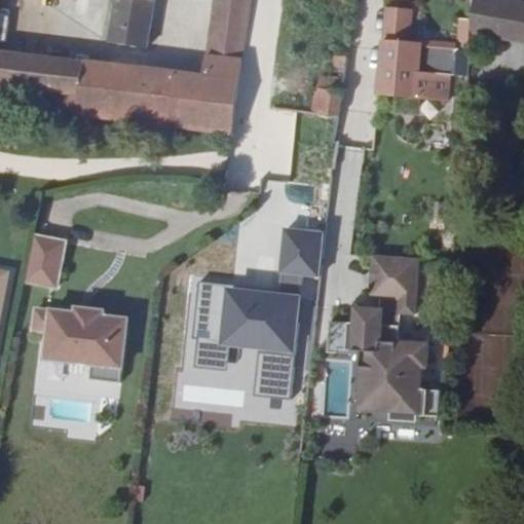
[(115,0),(108,39),(145,46),(153,0),(115,0)]
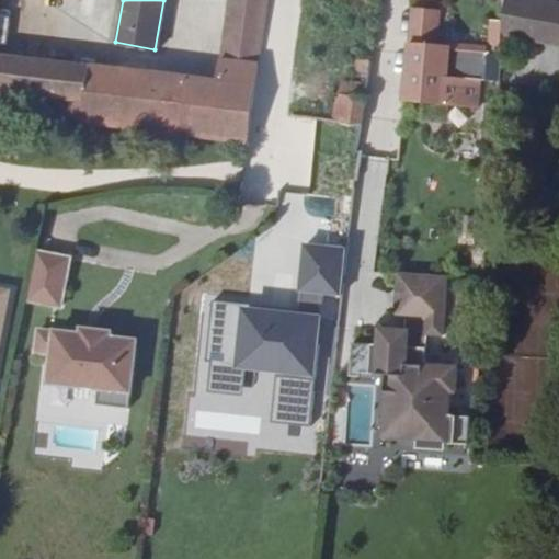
[(228,0),(228,3),(266,9),(267,0),(228,0)]
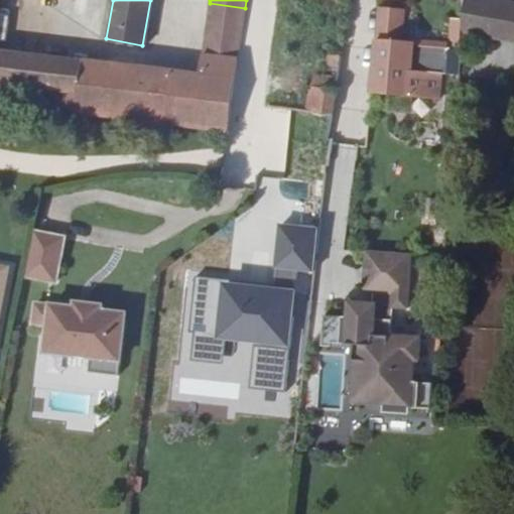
[(462,0),(461,17),(460,33),(513,41),(513,0),(462,0)]
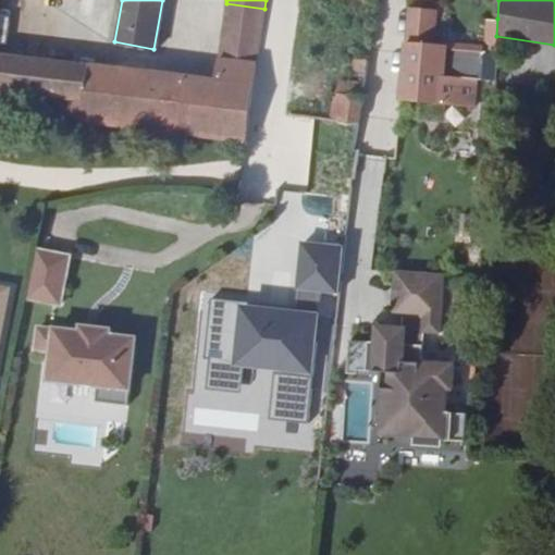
[(422,8),(407,8),(401,63),(444,66),(444,74),(470,77),(493,78),(495,56),(480,54),(481,49),(446,46),(446,44),(433,42),(438,11),(422,10),(422,8)]
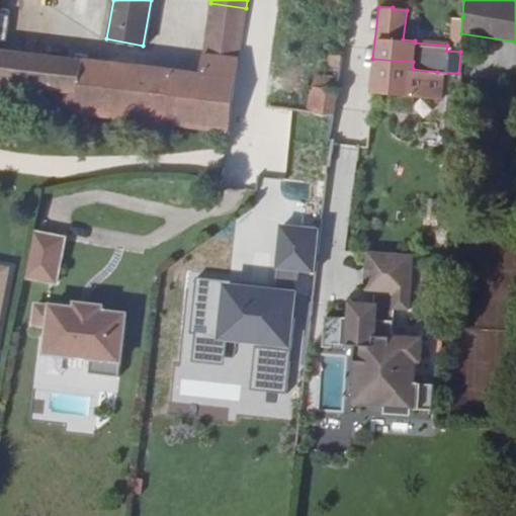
[(462,17),(449,16),(449,37),(455,37),(455,43),(460,43),(461,33),(462,17)]
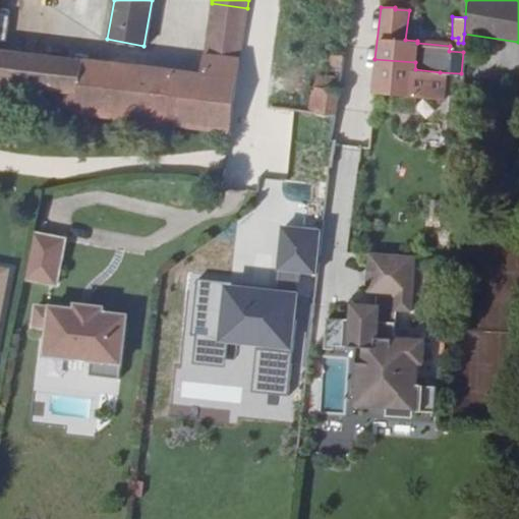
[(199,73),(0,50),(0,83),(50,91),(48,108),(229,131),(234,101),(240,58),(235,58),(237,43),(205,39),(203,54),(199,73)]
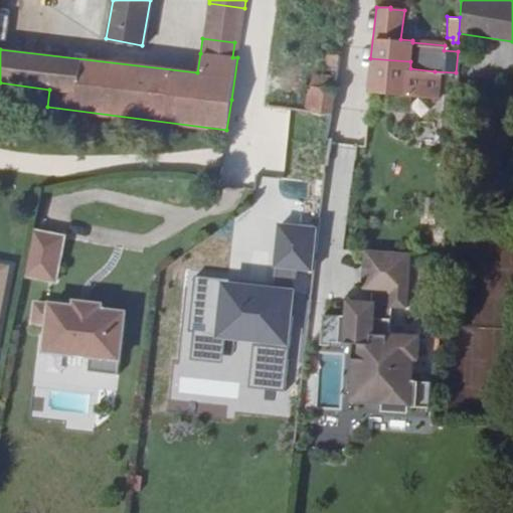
[(338,53),(325,51),(322,73),(336,75),(338,53)]
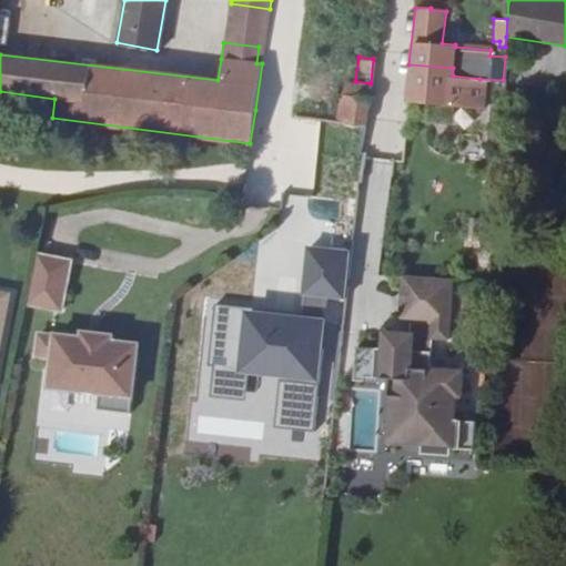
[(453,68),(408,64),(406,82),(398,151),(424,152),(448,152),(450,124),(451,107),(453,76),(453,68)]
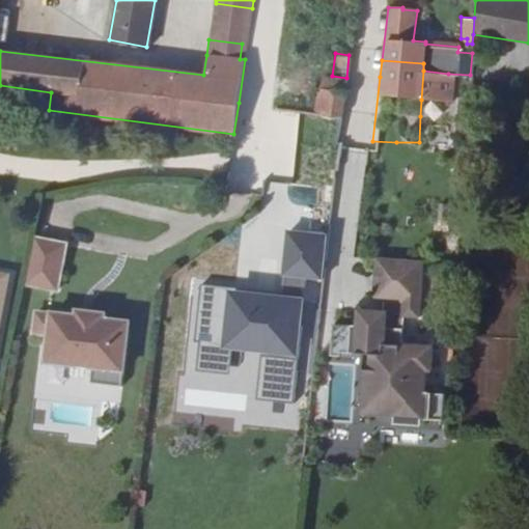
[(448,74),(423,71),(421,100),(446,102),(448,74)]
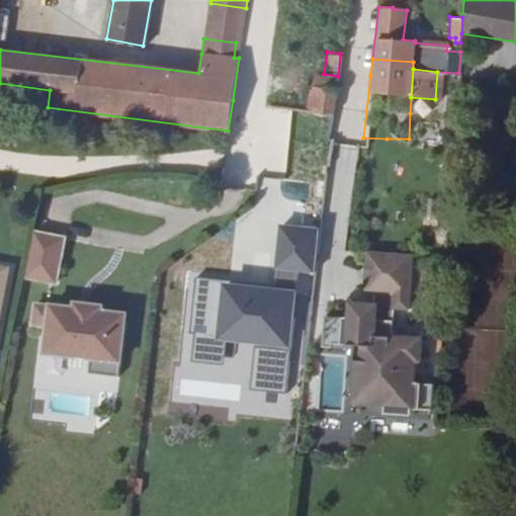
[(337,88),(311,85),(308,109),(335,113),(337,88)]
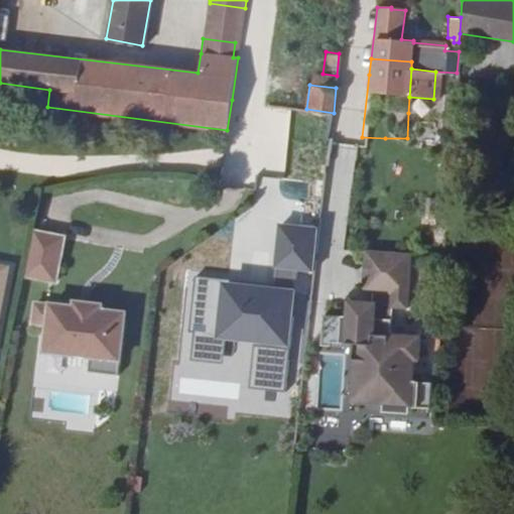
[(264,120),(292,122),(293,107),(264,105),(264,120)]
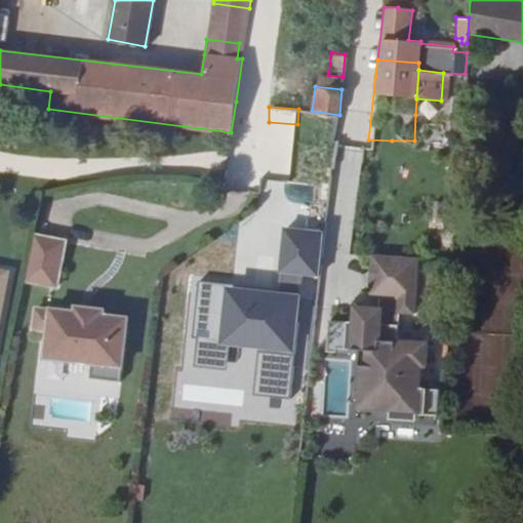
[(69,243),(34,236),(25,281),(59,288),(69,243)]
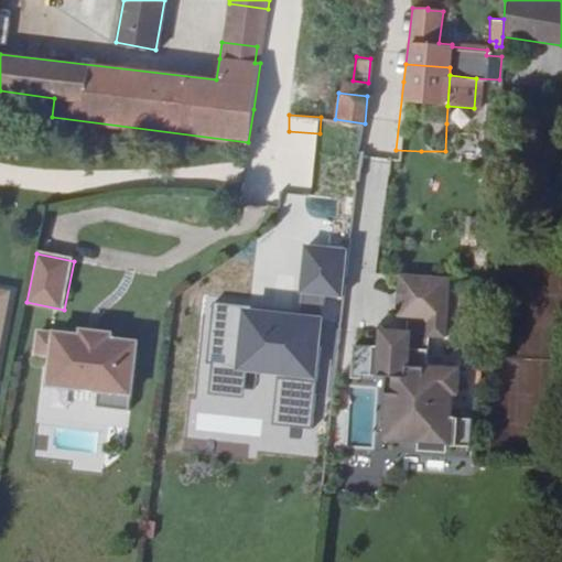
[(0,330),(14,261),(0,258),(0,330)]
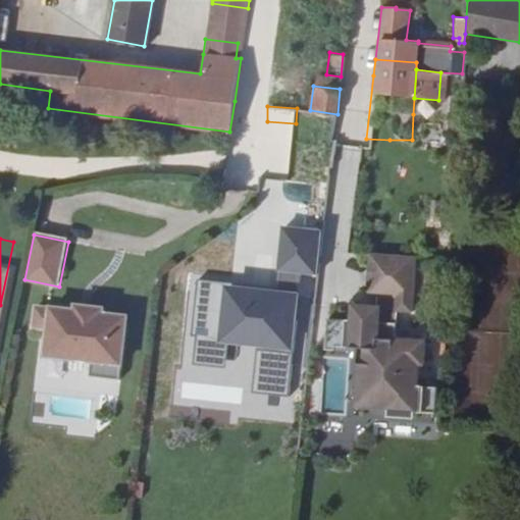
[(412,312),(415,253),(365,251),(363,290),(380,290),(380,302),(345,301),(345,319),(323,319),(322,343),(349,344),(346,410),(417,413),(420,335),(391,334),(392,311),(412,312)]
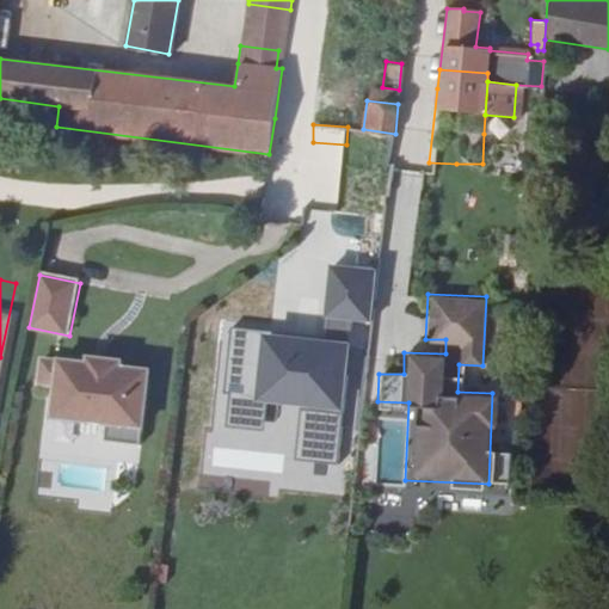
[(524,311),(496,309),(492,357),(521,358),(524,311)]
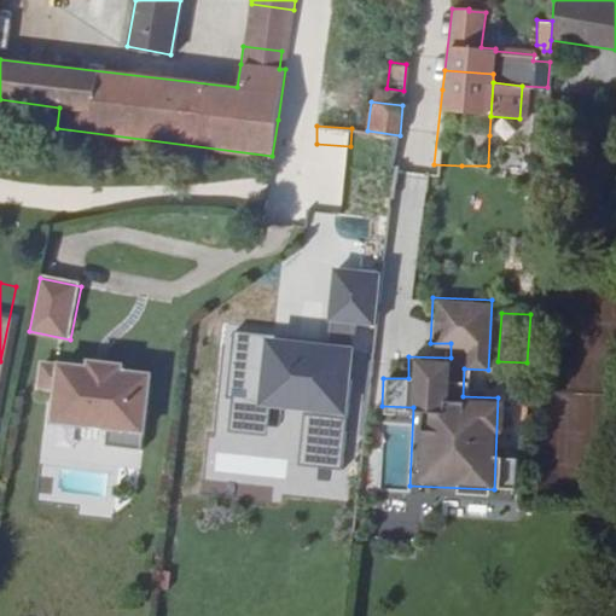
[(527,362),(498,361),(497,377),(526,378),(527,362)]
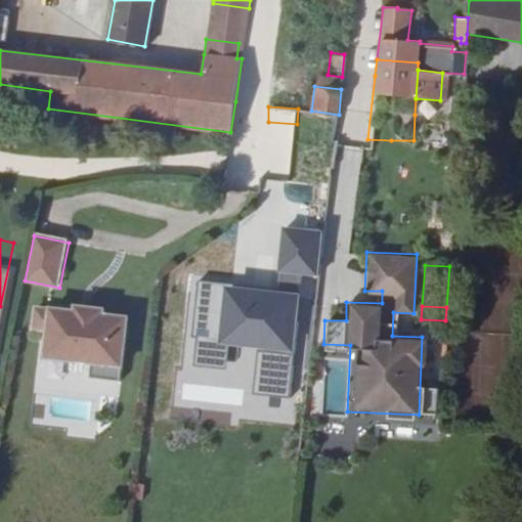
[(92,317),(104,320),(105,313),(75,307),(73,314),(76,314),(76,317),(91,320),(92,317)]
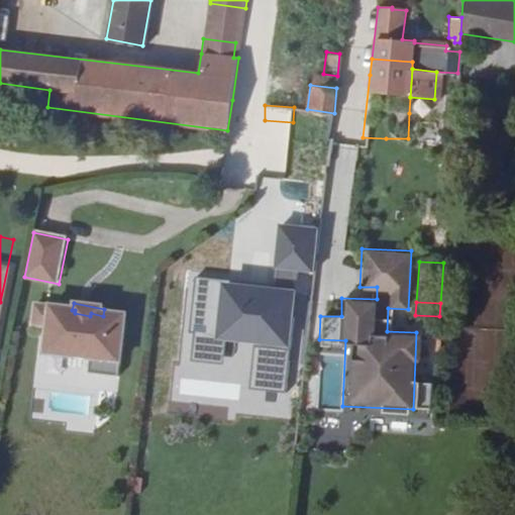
[(35,304),(31,323),(46,326),(41,352),(86,362),(83,377),(113,383),(125,320),(103,316),(91,313),(90,316),(75,313),(75,310),(72,310),(50,305),(50,306),(35,304)]
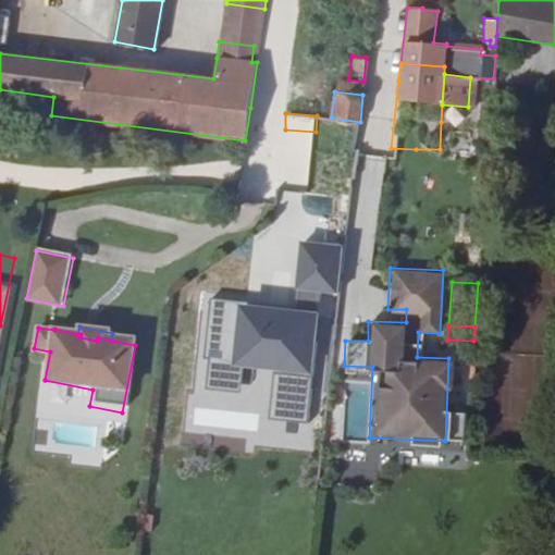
[(460,438),(461,410),(446,409),(445,438),(460,438)]
